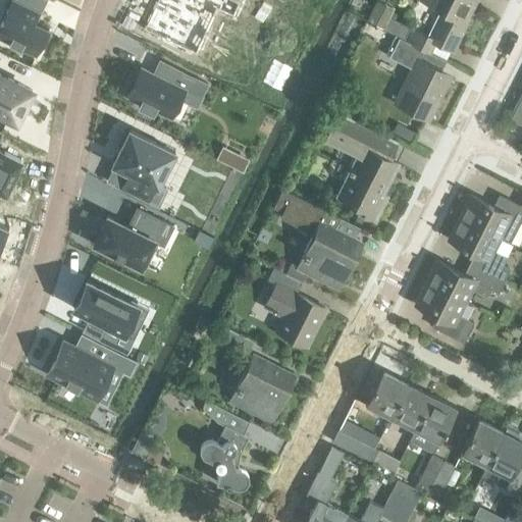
[(8,0),(0,18),(0,36),(36,54),(48,28),(34,21),(38,12),(13,0),(8,0)]
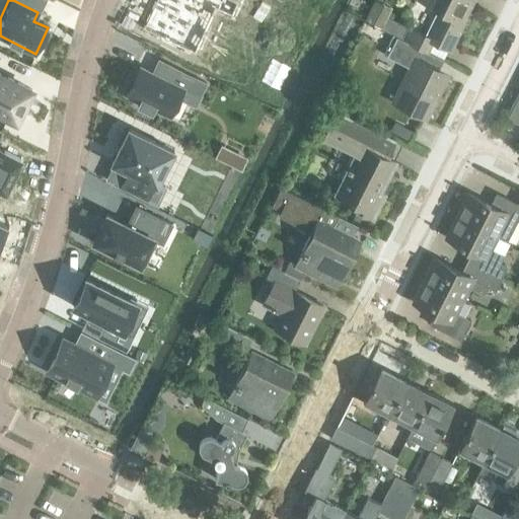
[(241,2),(235,0),(154,0),(141,30),(213,64),(241,2)]
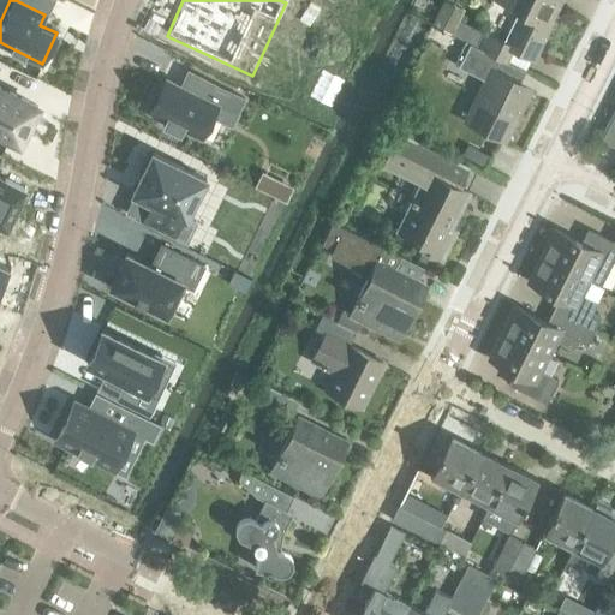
[(452,33),(506,60),(512,49),(535,57),(551,23),(547,21),(551,13),(554,15),(560,1),(557,0),(500,0),(520,10),(505,41),(483,34),(458,21),(452,33)]
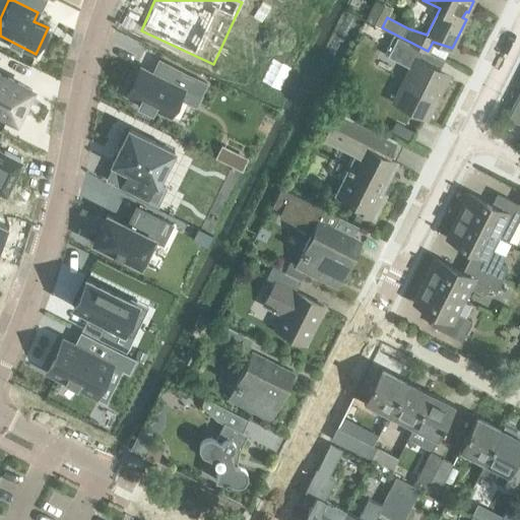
[(386,19),(370,11),(366,19),(382,27),(386,19)]
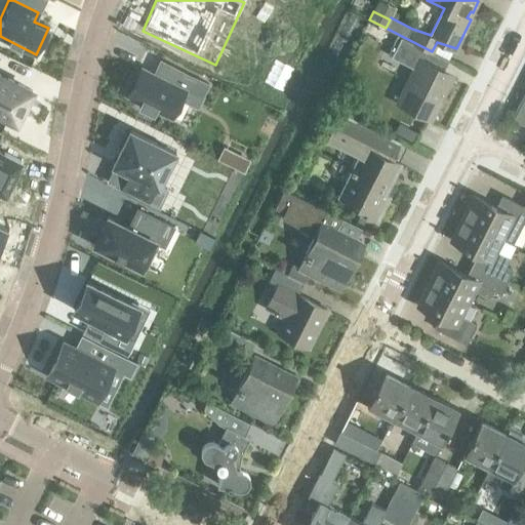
[(397,98),(433,117),(442,99),(439,98),(449,79),(451,80),(452,79),(435,70),(440,57),(448,62),(448,61),(398,36),(391,49),(395,51),(392,57),(415,69),(401,98),(397,97),(397,98)]
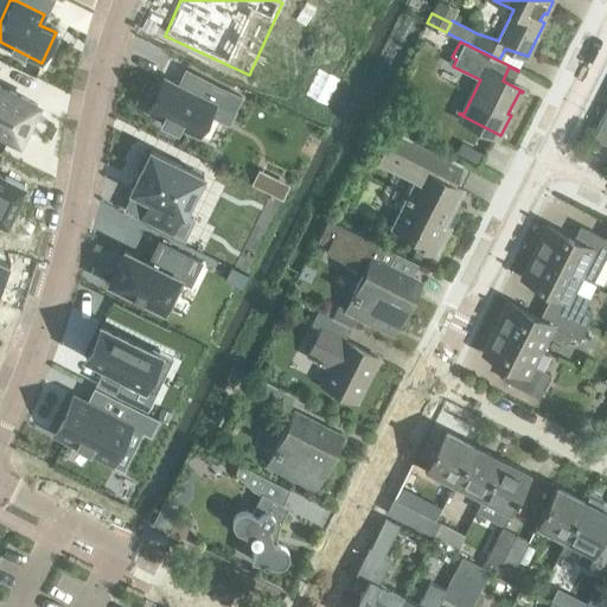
[(225,123),(238,97),(192,74),(185,90),(160,77),(154,90),(151,89),(142,106),(146,108),(145,110),(160,117),(158,121),(176,131),(177,126),(195,135),(205,114),(225,123)]
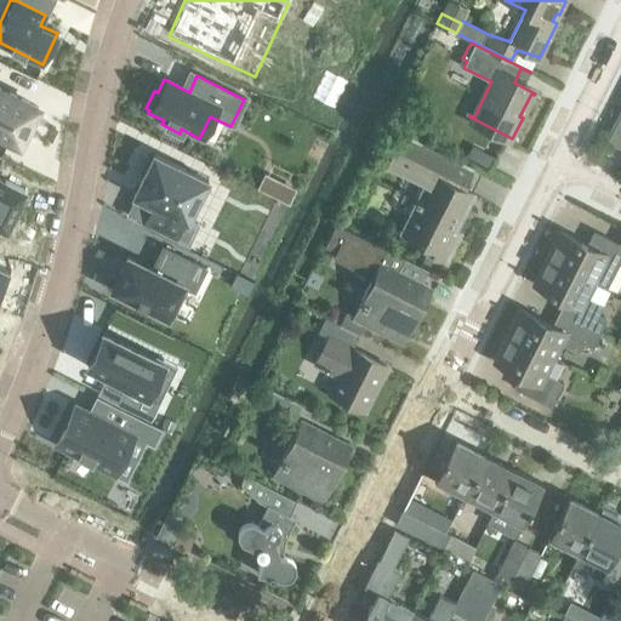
[(0,134),(20,143),(38,107),(0,87),(0,134)]
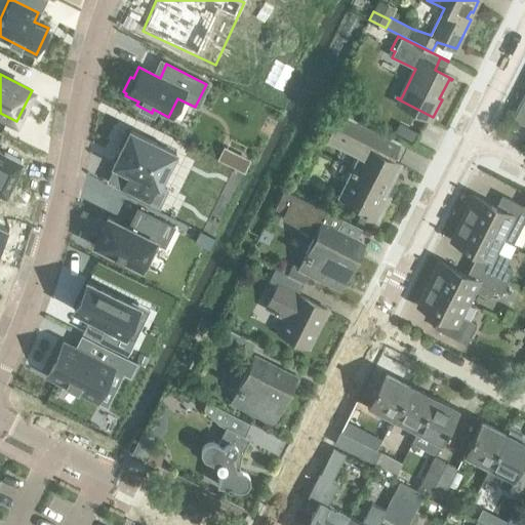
[(524,91),(512,118),(524,124),(524,91)]
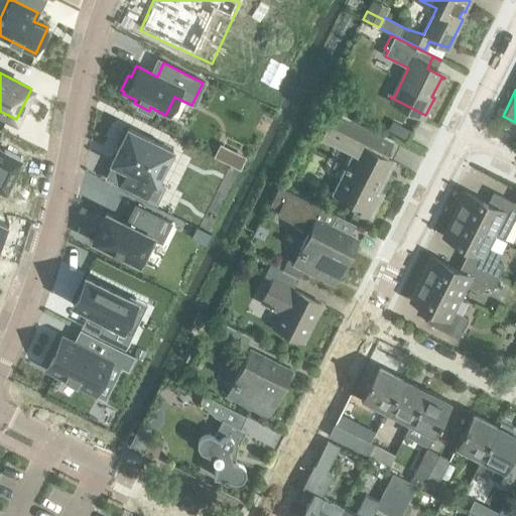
[(353,209),(371,218),(382,195),(381,195),(380,195),(377,192),(389,168),(380,163),(391,141),(335,113),(323,136),(354,152),(348,164),(345,163),(344,167),(346,168),(334,192),(356,204),(354,208),(353,209)]
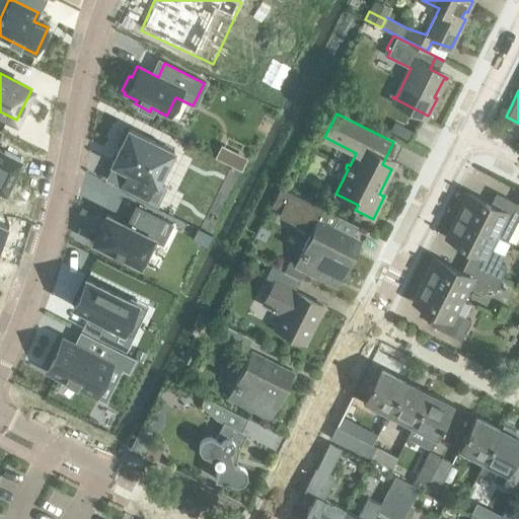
[(389,131),(398,135),(402,127),(394,123),(389,131)]
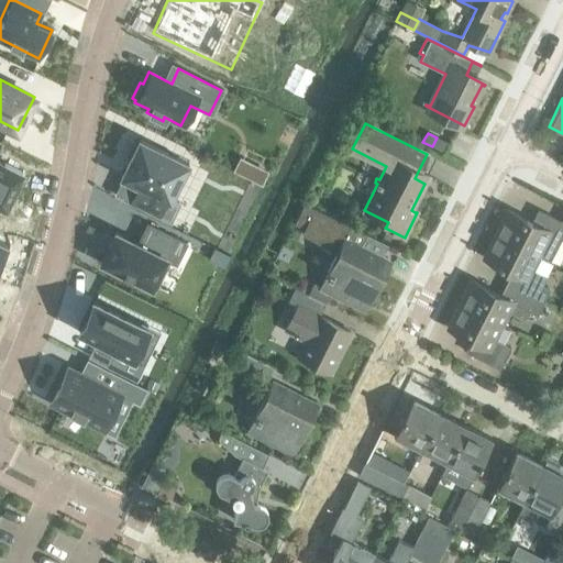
[(130,156),(120,176),(139,186),(131,201),(169,220),(178,203),(170,199),(188,163),(139,139),(138,142),(134,140),(127,154),(130,156)]
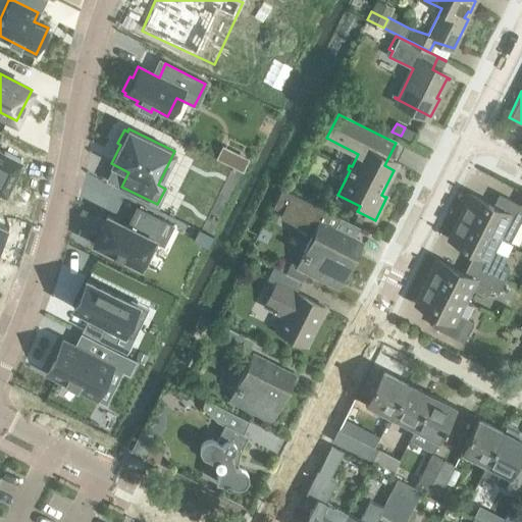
[(0,190),(4,192),(10,181),(11,179),(10,179),(14,172),(15,170),(20,159),(12,155),(3,151),(3,150),(2,150),(0,149),(0,136),(0,135),(0,190)]
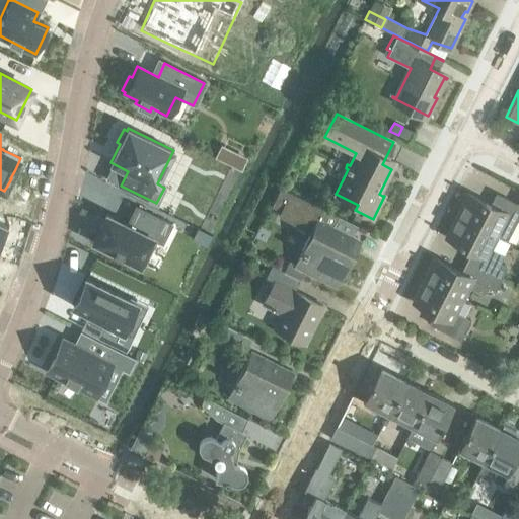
[(246,157),(238,153),(232,165),(240,169),(246,157)]
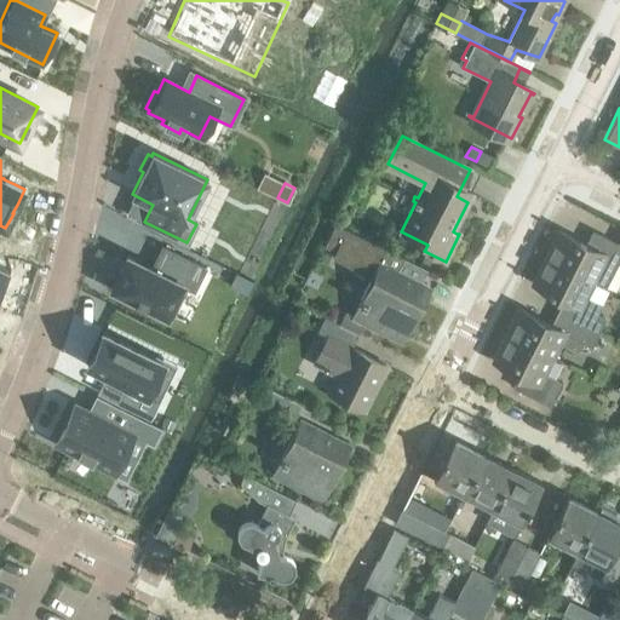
[(345,313),(339,325),(357,334),(363,323),(379,331),(380,327),(400,337),(424,287),(406,277),(407,275),(405,275),(403,277),(402,276),(400,277),(395,275),(403,258),(336,224),(327,241),(366,262),(365,265),(363,269),(366,275),(371,281),(374,282),(366,299),(362,298),(352,316),(345,313)]
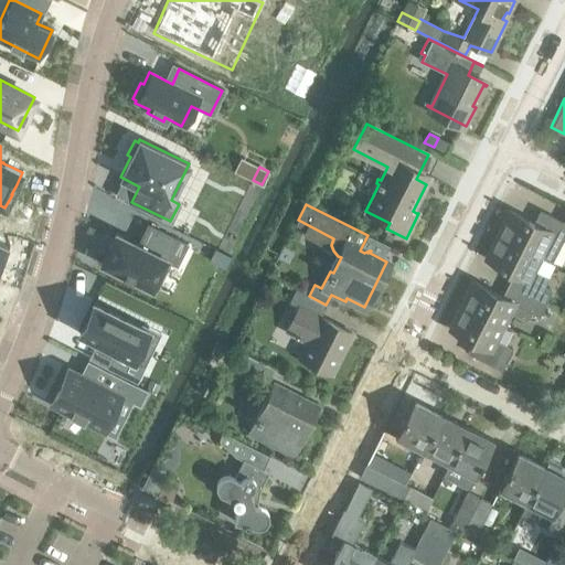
[(509,211),(497,234),(551,260),(562,237),(564,238),(564,220),(564,223),(540,211),(534,223),(509,211)]
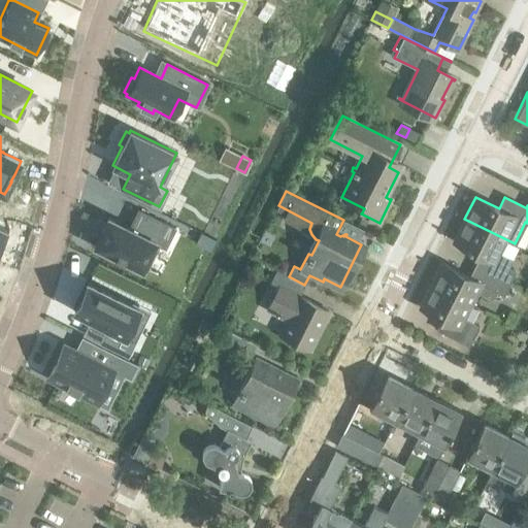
[(129,228),(108,218),(95,245),(142,269),(156,242),(165,248),(174,227),(137,209),(129,228)]
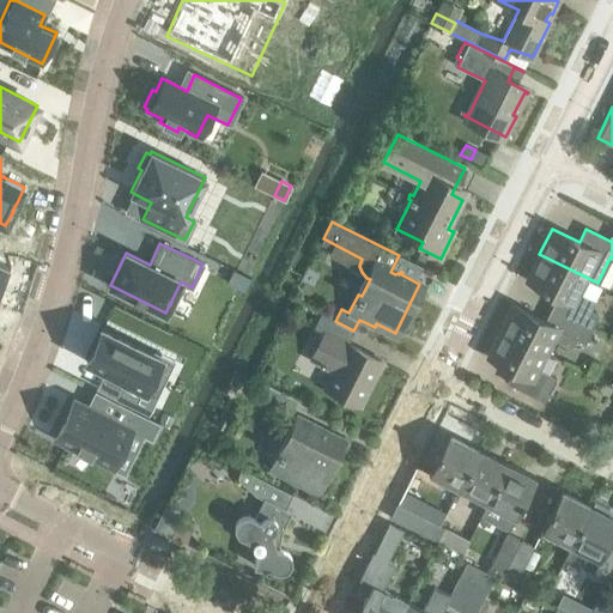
[(551,308),(583,325),(592,328),(599,315),(589,310),(601,285),(598,283),(539,254),(527,279),(558,296),(551,308)]
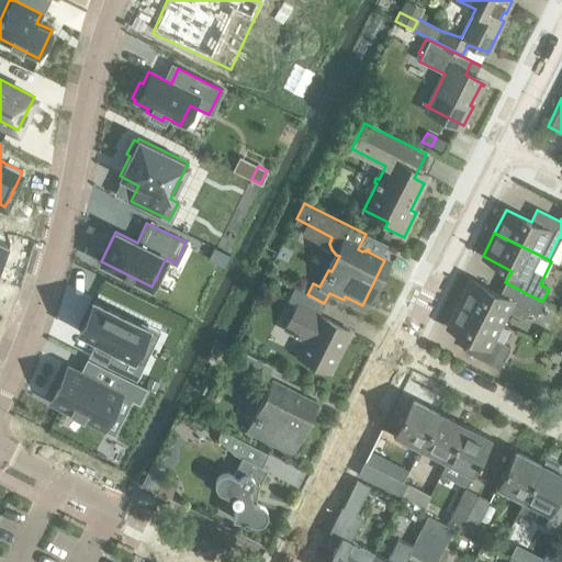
[(542,301),(535,298),(505,282),(499,294),(471,280),(465,290),(464,289),(460,296),(462,298),(459,303),(501,324),(507,308),(524,317),(528,310),(536,313),(542,301)]
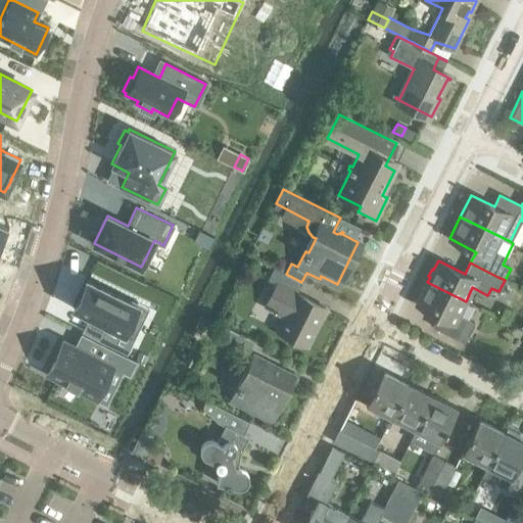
[(325,307),(296,293),(301,282),(286,274),(274,268),(268,280),(277,284),(266,305),(273,308),(272,310),(276,312),(276,311),(285,316),(278,331),(306,345),(325,307)]
